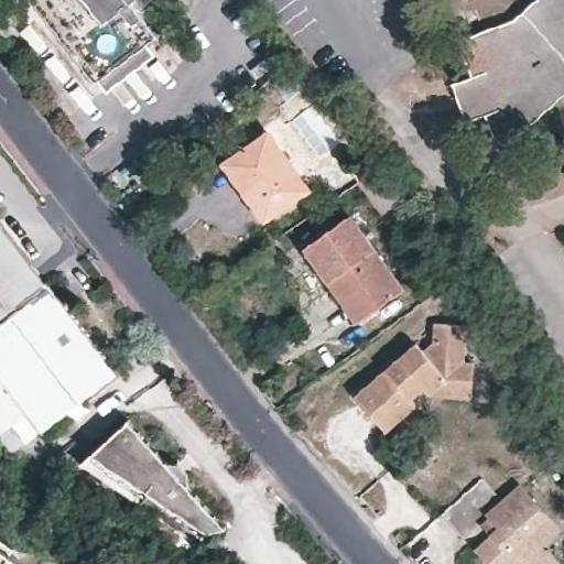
[(31,0),(95,82),(155,36),(129,2),(132,0),(31,0)]
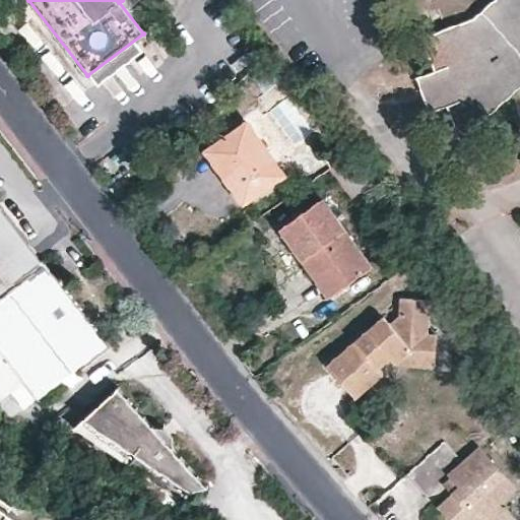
[(519,0),(504,0),(502,2),(483,19),(430,38),(441,68),(423,74),(435,109),(453,105),(463,129),(502,93),(519,77),(519,0)]
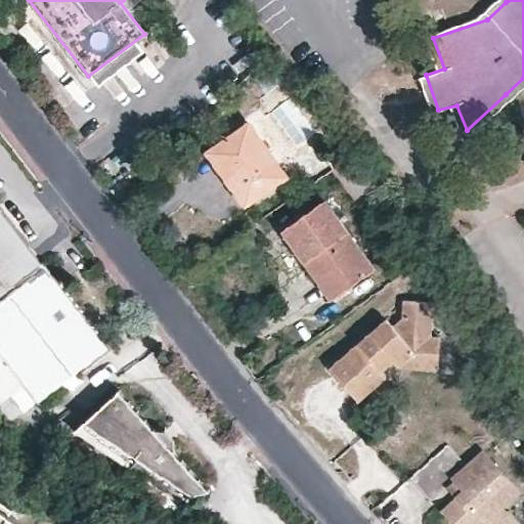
[(273,76),(268,70),(253,81),(258,88),(273,76)]
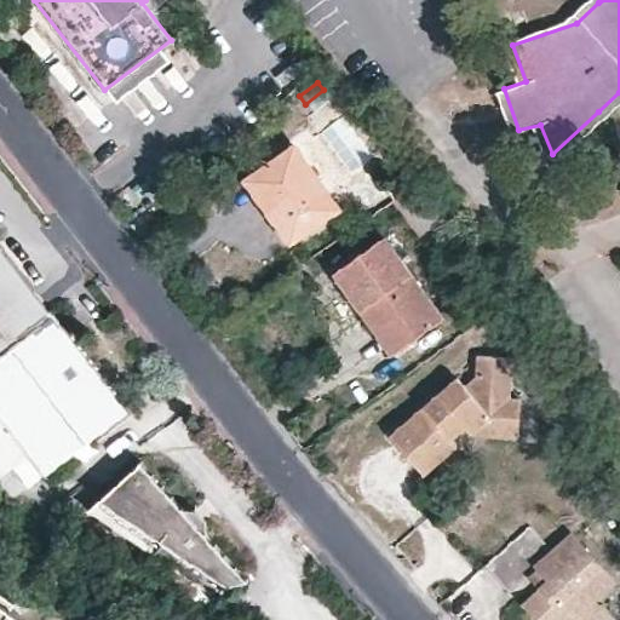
[(332,101),(323,90),(305,104),(314,115),(332,101)]
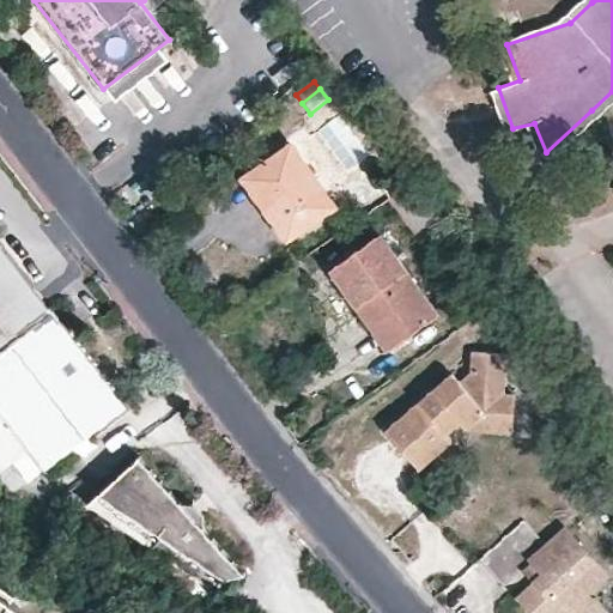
[(334,204),(292,145),(246,178),(287,237),(334,204)]
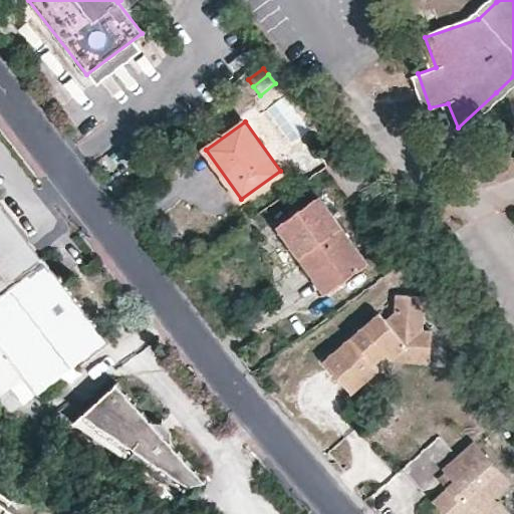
[(119,192),(136,179),(129,171),(112,183),(119,192)]
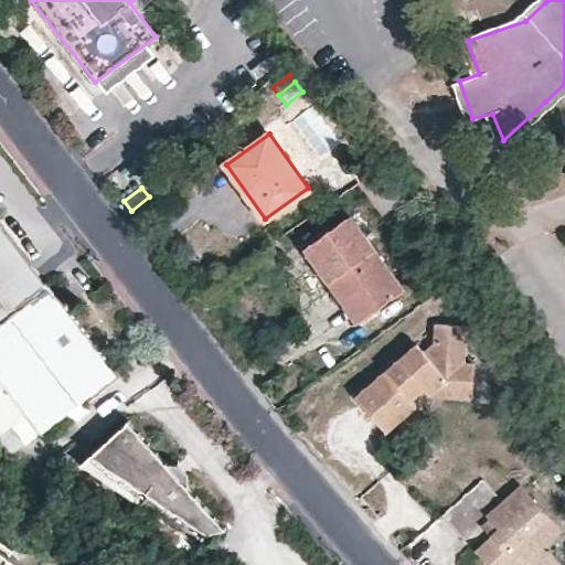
[(404,289),(351,216),(308,246),(332,280),(341,275),(369,313),(404,289)]
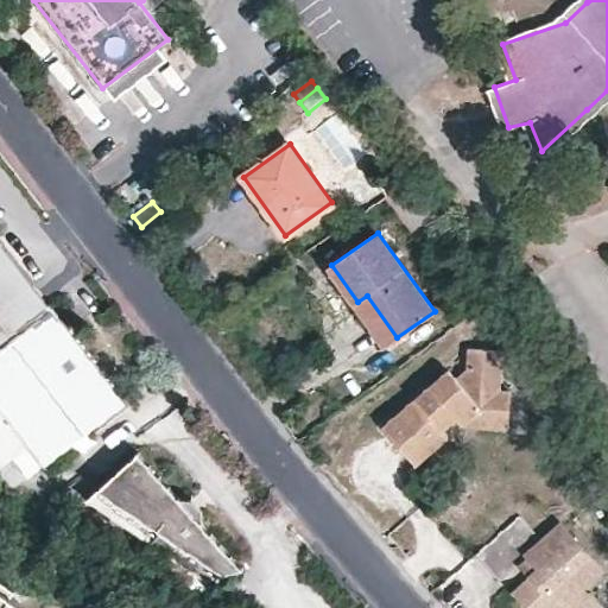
[(125,403),(0,242),(0,467),(0,468),(14,456),(31,475),(125,403)]
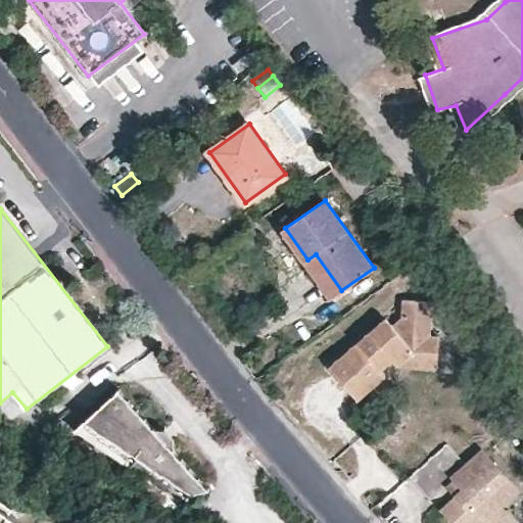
[(333,296),(341,290),(316,254),(307,259),(333,296)]
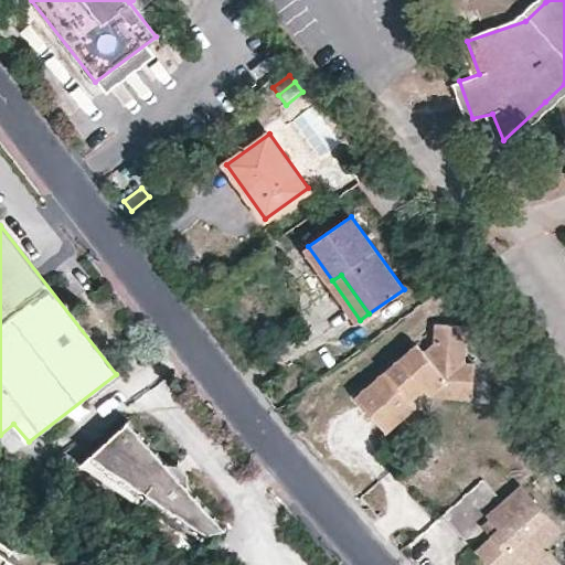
[(465,364),(466,326),(435,324),(435,344),(425,353),(417,345),(398,361),(404,368),(392,377),(386,372),(356,398),(386,434),(417,406),(412,401),(425,390),(430,396),(473,397),(475,364),(465,364)]
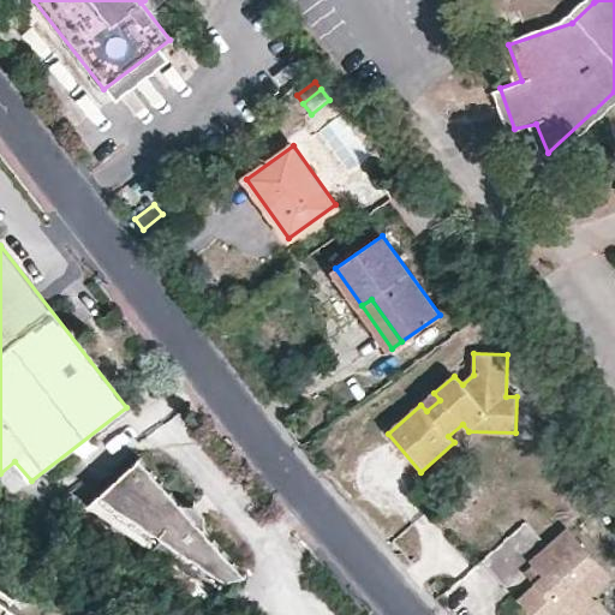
[(440,400),(434,393),(421,405),(427,411),(440,400)]
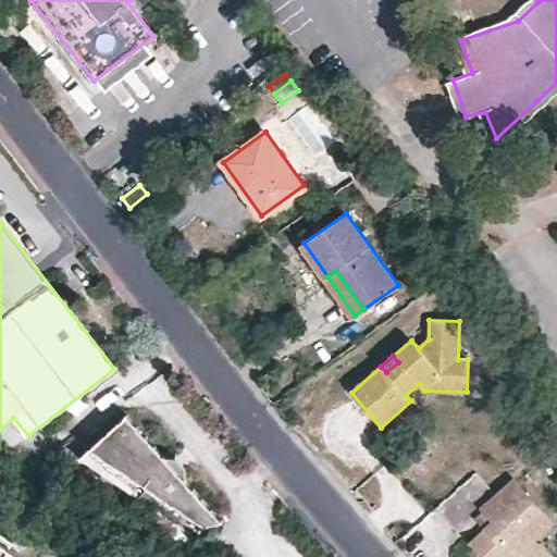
[(221,521),(126,415),(77,458),(187,530),(221,521)]
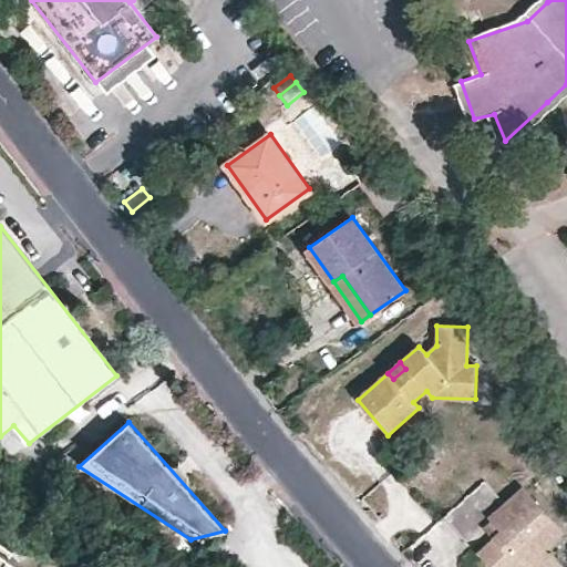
[(507,502),(488,480),(447,516),(468,542),(486,526),(493,519),(491,516),(507,502)]
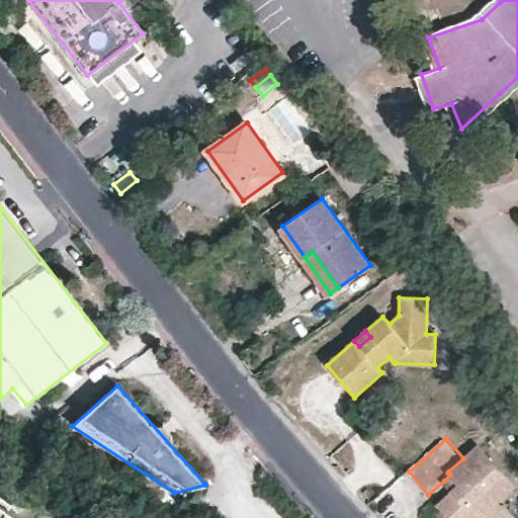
[(489,451),(481,443),(463,458),(448,471),(450,475),(459,485),(452,491),(438,503),(451,517),(483,517),(502,502),(498,498),(515,483),(507,473),(489,451)]
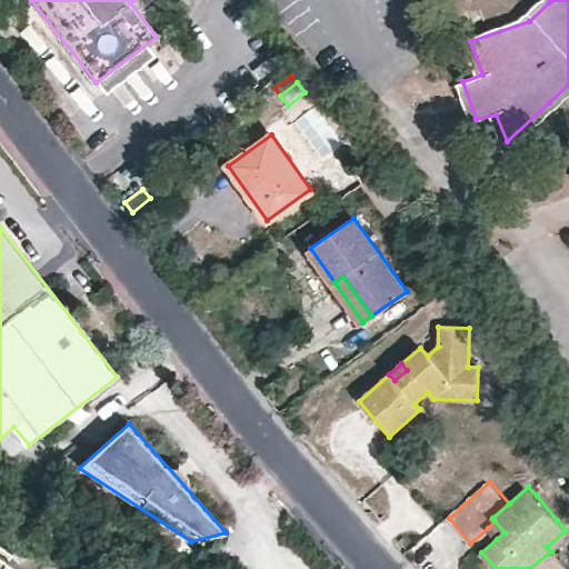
[(505,532),(495,521),(488,528),(497,539),(505,532)]
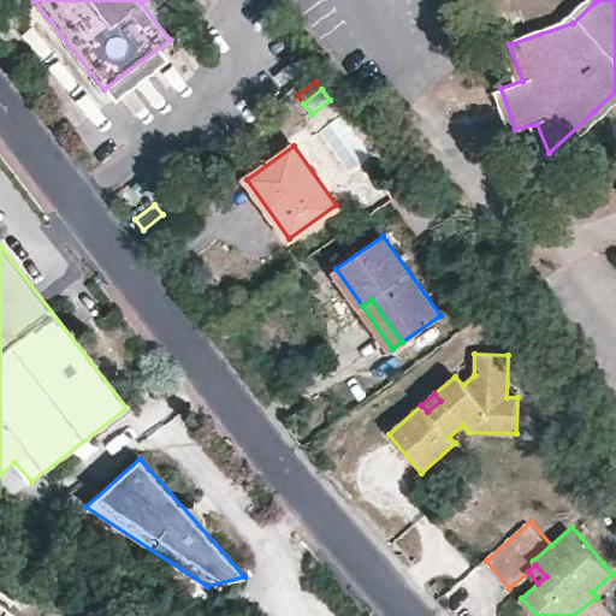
[(615,579),(615,576),(612,574),(592,592),(597,597),(615,579)]
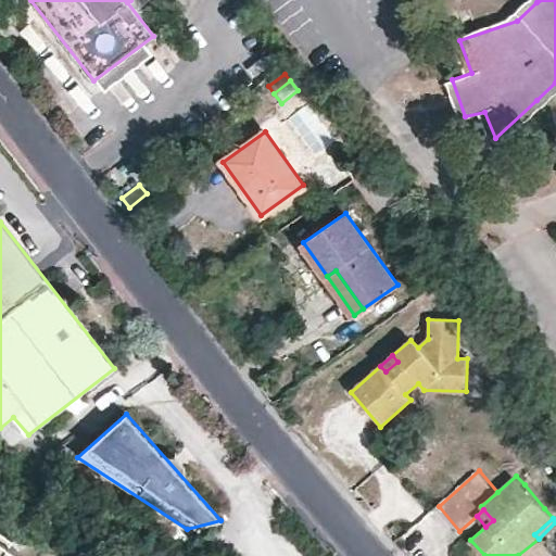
[(0,555),(14,555),(21,545),(0,532),(0,555)]
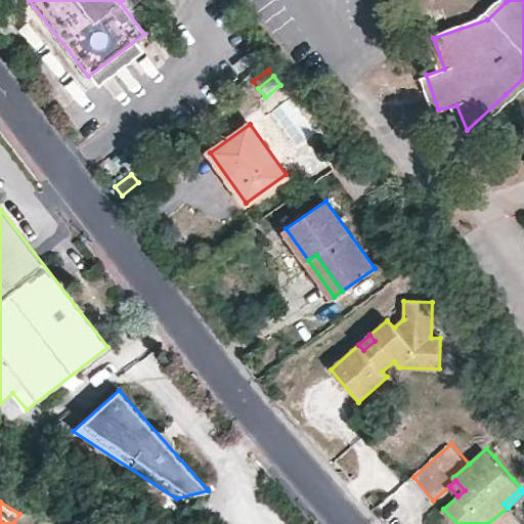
[(510,523),(517,518),(508,508),(488,523),(510,523)]
